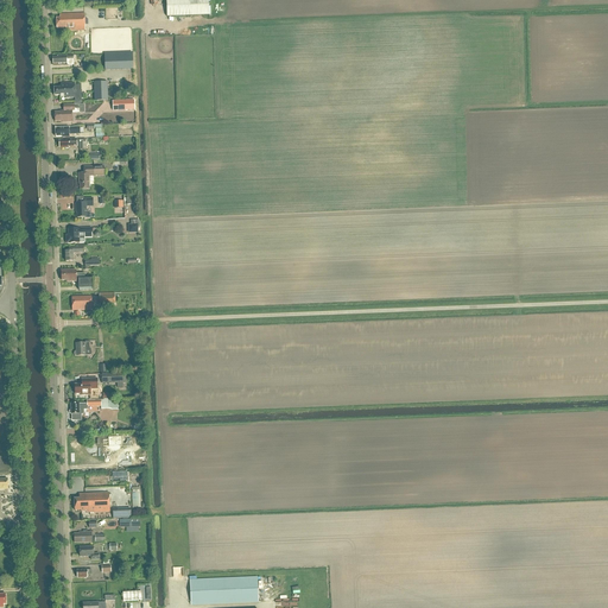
[(165,0),(166,18),(210,17),(209,0),(165,0)]
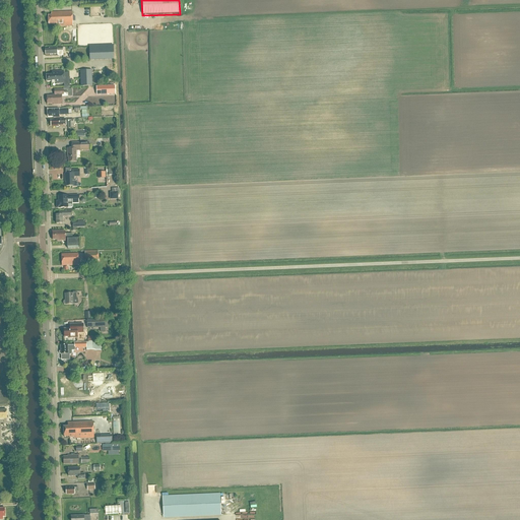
[(51,13),(51,15),(48,16),(49,24),(56,24),(56,26),(60,26),(72,26),(72,12),(51,13)]
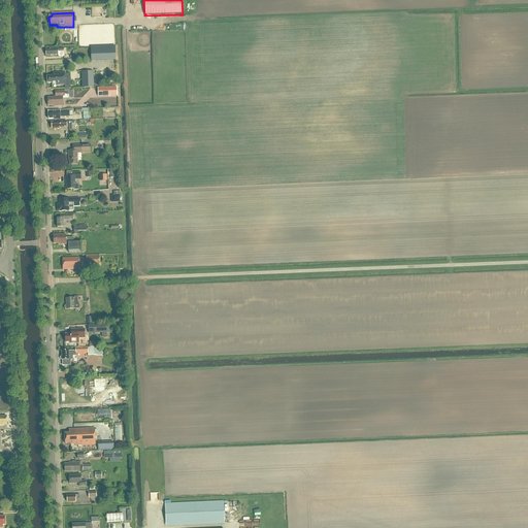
[(116,46),(91,46),(92,61),(116,61),(116,46)]
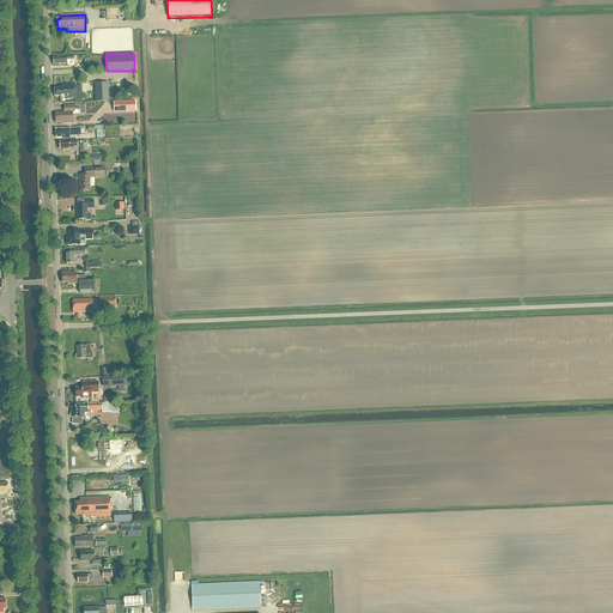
[(74,67),(74,59),(76,59),(76,56),(59,58),(58,59),(53,59),(54,65),(67,65),(68,67),(74,67)]
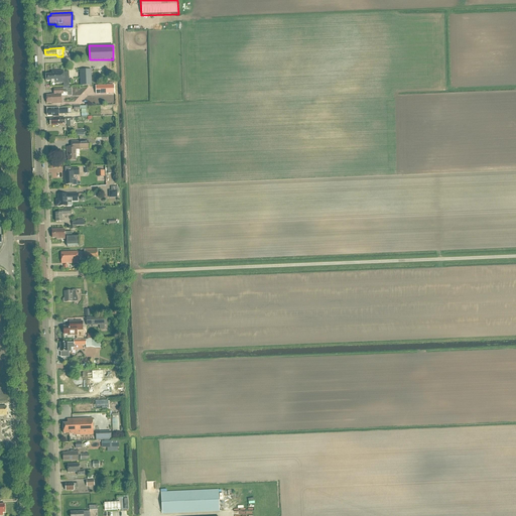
[(91,71),(80,71),(81,87),(92,86),(91,71)]
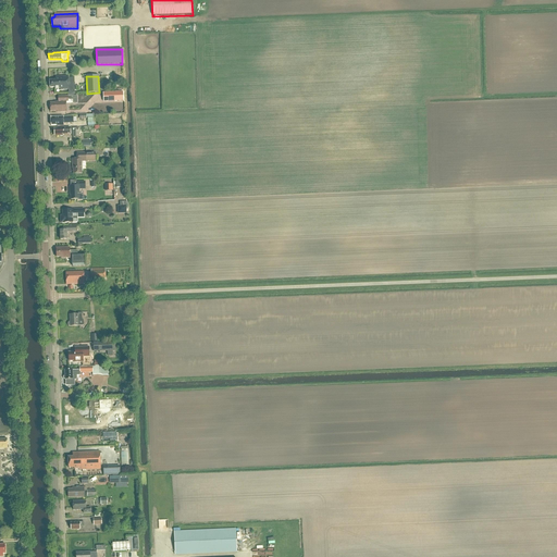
[(74,78),(72,78),(70,78),(70,77),(69,77),(56,77),(57,81),(50,82),(50,88),(54,88),(54,89),(60,89),(60,90),(69,90),(69,94),(75,94),(74,78)]
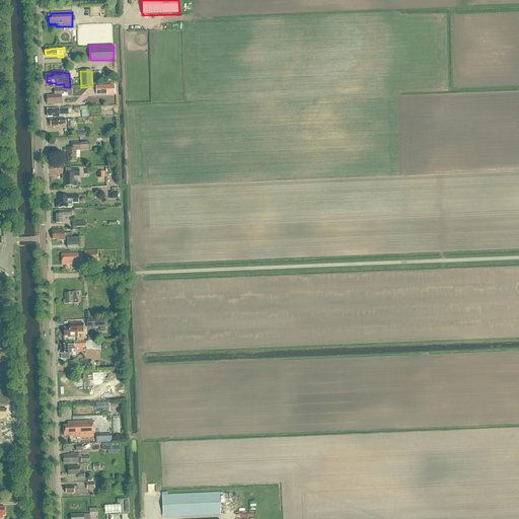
[(55,95),(52,95),(52,96),(47,96),(47,104),(53,104),(53,105),(62,104),(62,97),(68,97),(68,90),(55,90),(55,92),(55,95)]
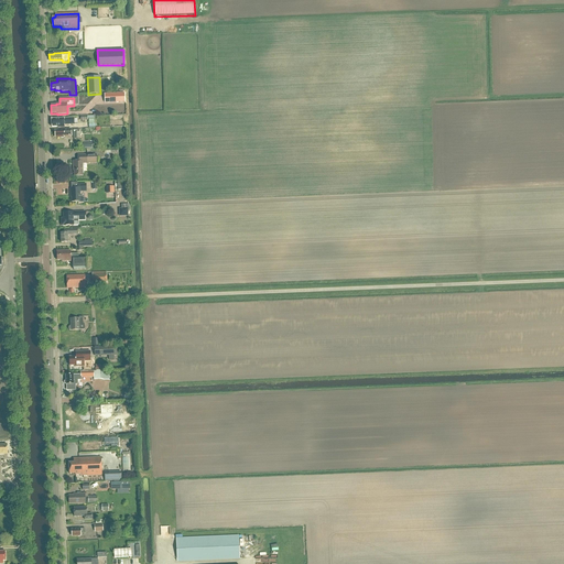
[(65,128),(65,126),(74,126),(74,119),(51,119),(52,128),(58,128),(65,128)]
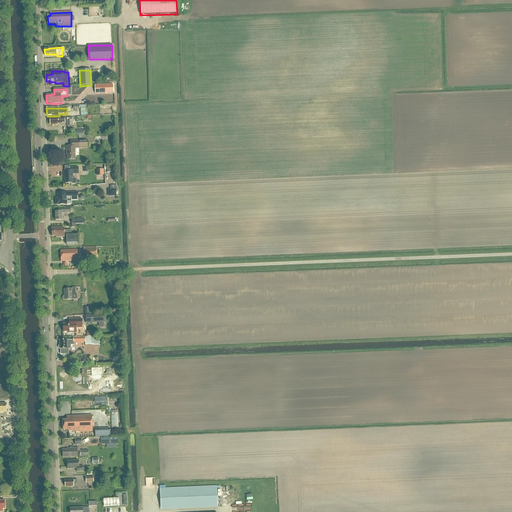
[(75,160),(75,149),(88,149),(88,141),(70,142),(71,147),(66,147),(66,153),(67,153),(67,161),(75,160)]
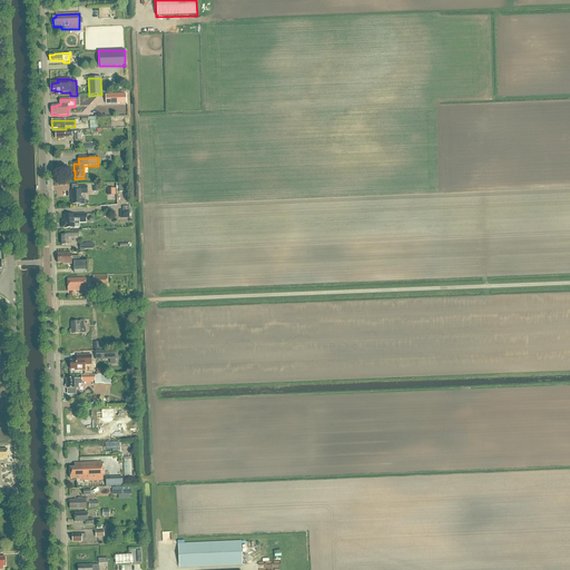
[(78,192),(70,192),(71,197),(71,205),(79,205),(79,206),(86,205),(86,202),(84,199),(80,199),(80,195),(87,195),(87,187),(78,187),(78,192)]
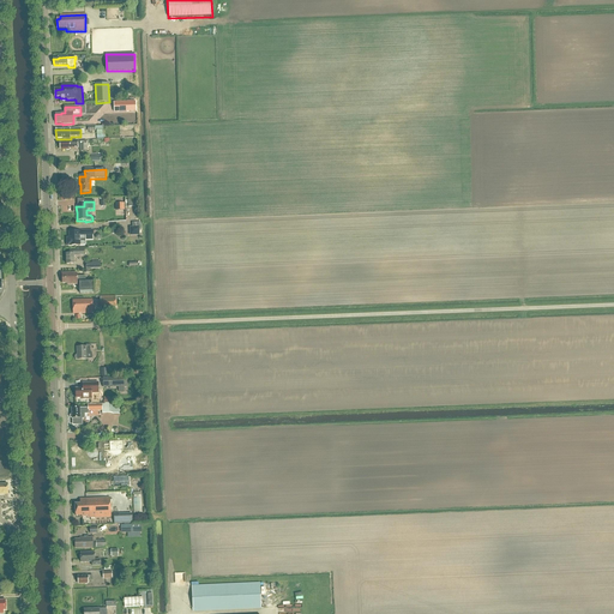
[(92,230),(68,232),(68,246),(85,246),(85,236),(94,236),(92,230)]
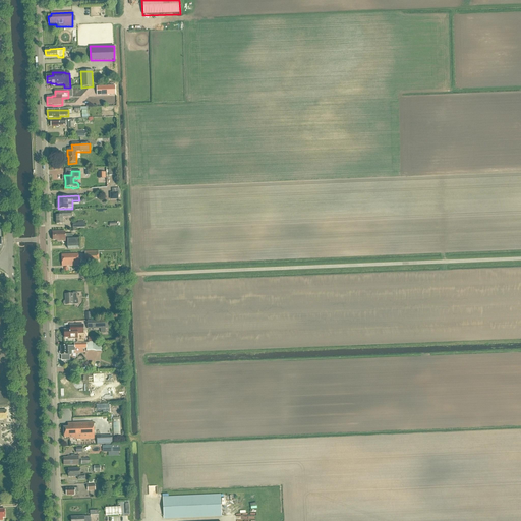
[(59,213),(59,216),(56,216),(56,225),(63,225),(62,217),(71,217),(71,213),(59,213)]
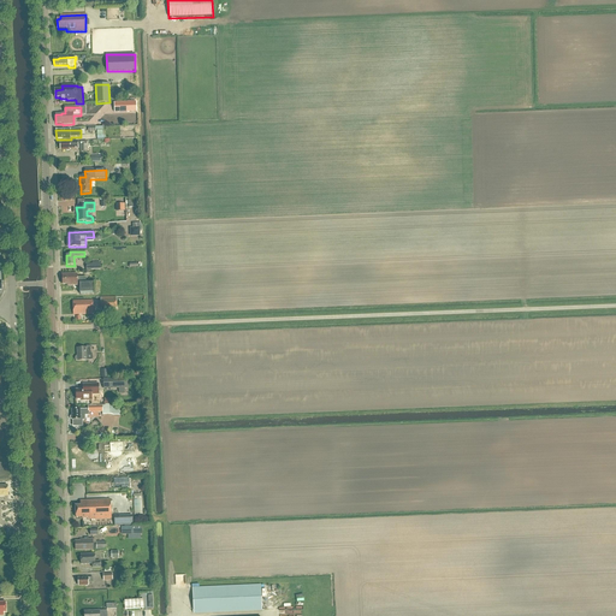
[(77,276),(63,276),(63,285),(67,284),(67,286),(80,286),(80,295),(94,295),(94,282),(86,283),(86,278),(77,278),(77,276)]
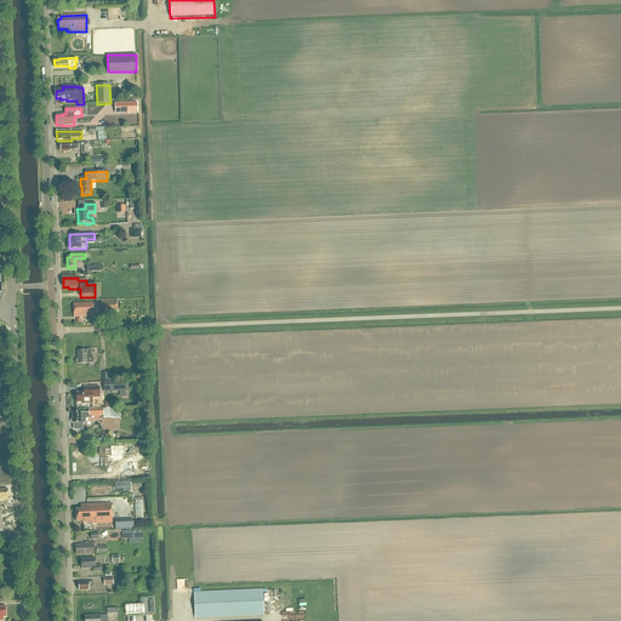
[(102,300),(102,315),(114,315),(114,317),(118,317),(118,300),(102,300)]
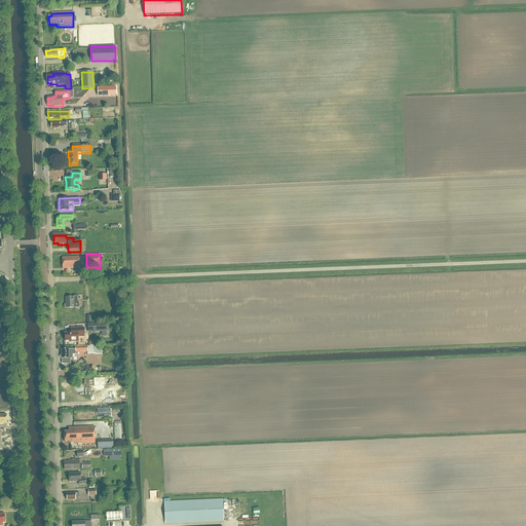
[(79,257),(63,258),(63,269),(79,268),(79,257)]
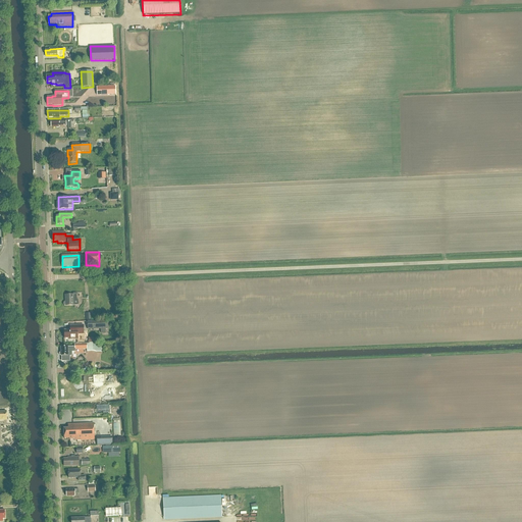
[(65,307),(77,306),(79,306),(79,300),(76,300),(76,294),(73,294),(73,295),(65,295),(65,302),(64,303),(63,304),(63,305),(64,306),(65,307)]
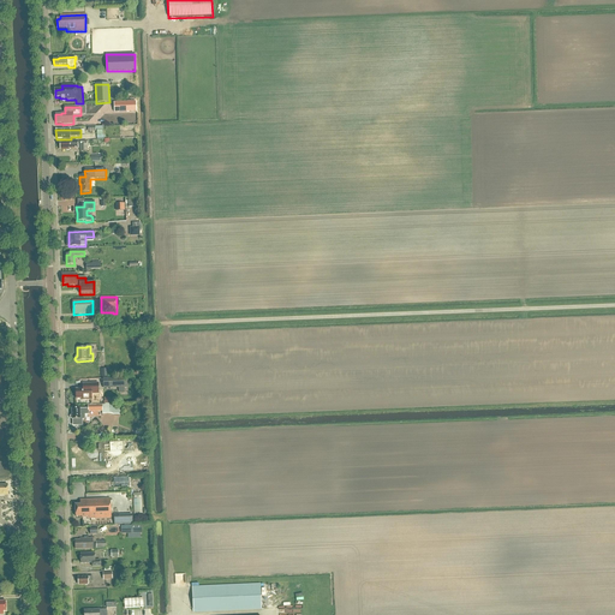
[(124,377),(103,378),(103,389),(119,388),(119,394),(125,393),(124,377)]
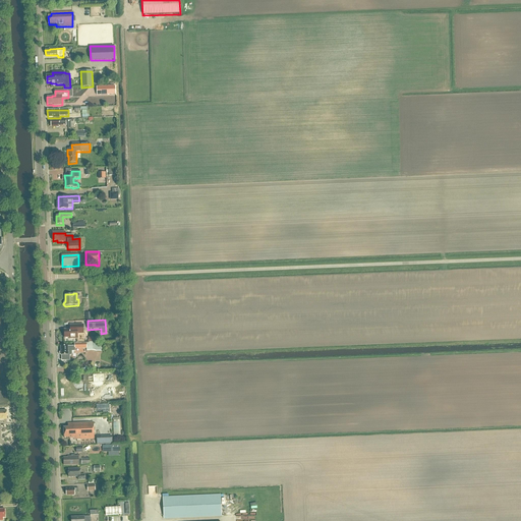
[(64,331),(65,339),(69,338),(69,339),(78,339),(77,335),(84,335),(83,326),(70,326),(70,330),(64,331)]
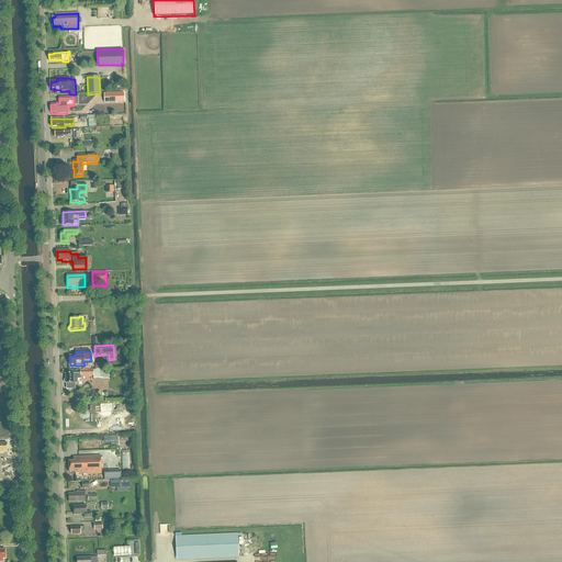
[(101,379),(100,371),(80,371),(80,374),(74,375),(72,374),(66,374),(66,380),(65,380),(65,381),(65,382),(65,383),(66,383),(67,383),(67,386),(68,386),(69,388),(69,389),(75,389),(75,386),(76,386),(76,385),(75,384),(75,383),(77,383),(77,379),(81,378),(81,377),(93,377),(93,379),(101,379)]
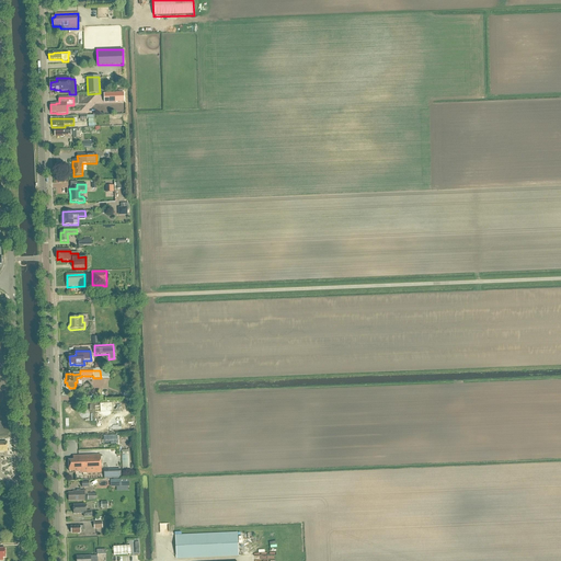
[(77,414),(76,414),(76,419),(77,419),(77,420),(88,420),(88,422),(95,421),(94,412),(96,412),(96,411),(102,411),(114,411),(114,402),(101,402),(102,405),(96,405),(83,407),(83,409),(77,409),(77,414)]
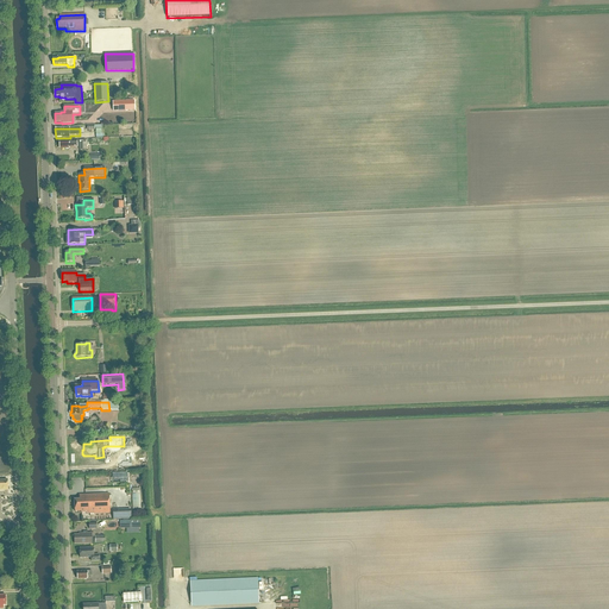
[(75,501),(75,508),(74,508),(74,510),(75,510),(75,512),(81,512),(81,513),(86,513),(87,514),(111,513),(110,494),(80,495),(80,500),(75,501)]
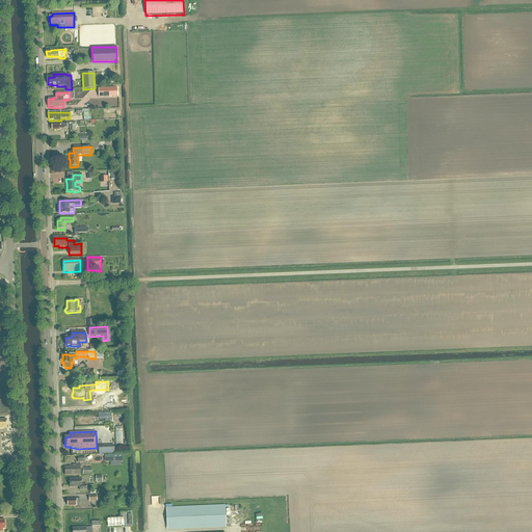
[(99,454),(114,454),(114,445),(99,446),(99,454)]
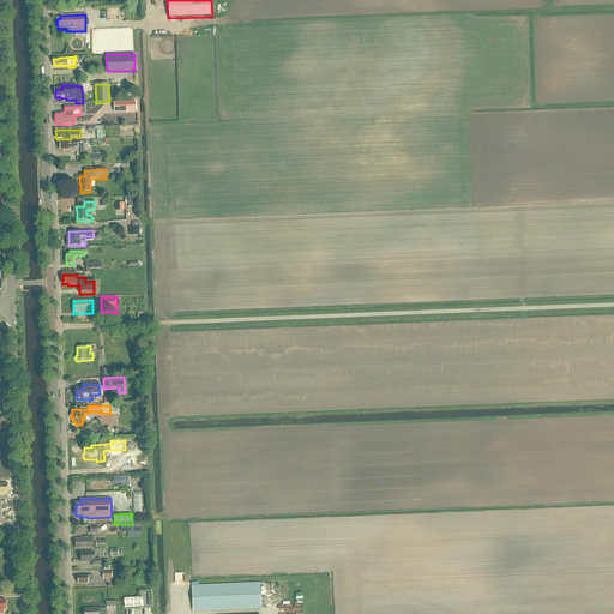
[(126,533),(126,537),(139,537),(139,524),(119,525),(119,533),(126,533)]
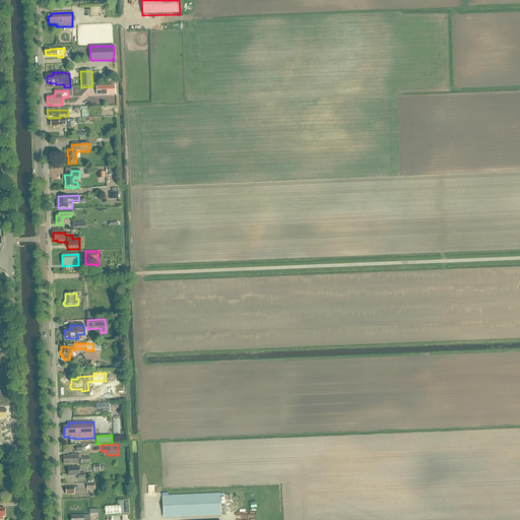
[(69,457),(63,457),(64,465),(78,464),(78,456),(69,456),(69,457)]
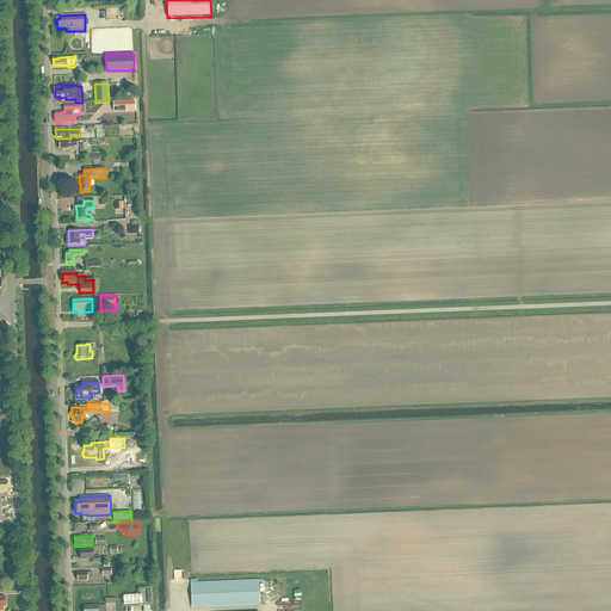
[(93,550),(80,550),(80,560),(92,560),(92,563),(100,563),(99,557),(94,557),(93,550)]
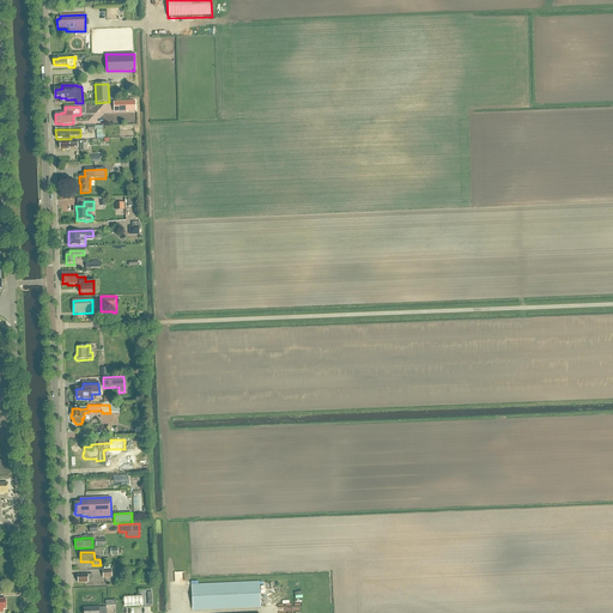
[(190,586),(192,611),(260,607),(259,582),(190,586)]
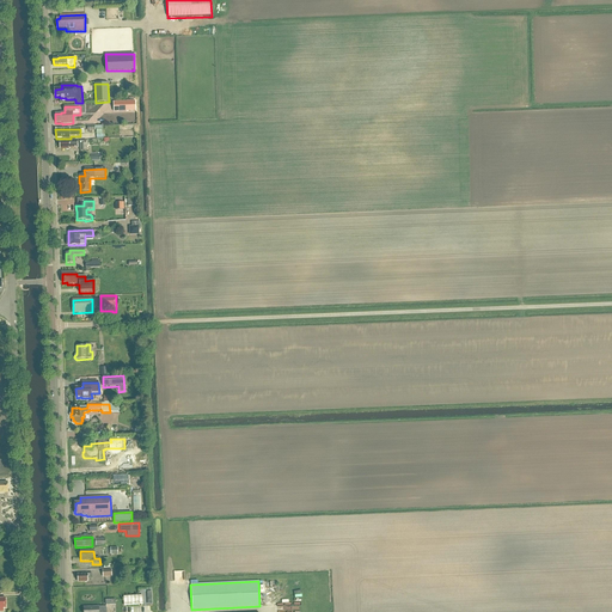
[(122,597),(122,605),(142,605),(142,595),(122,597)]
